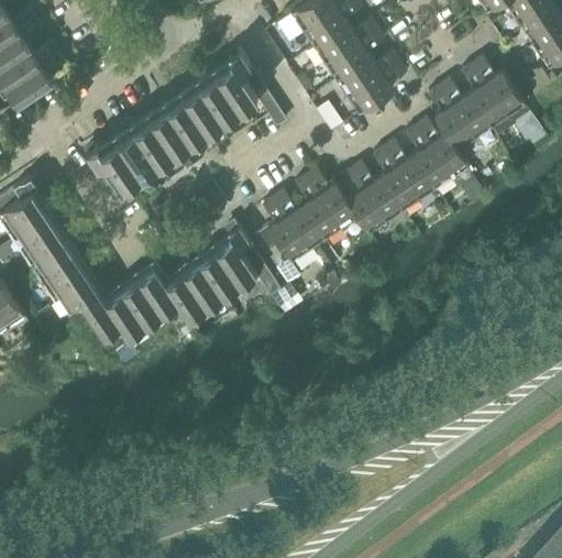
[(190,0),(182,0),(178,2),(185,13),(195,6),(190,0)]
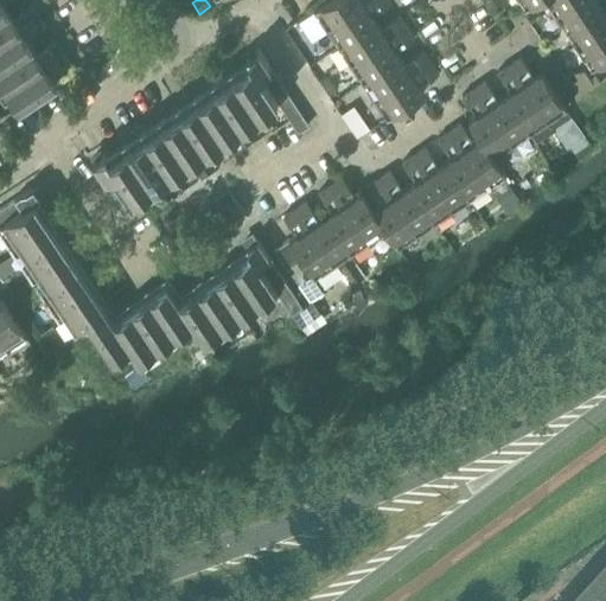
[(425,97),(422,94),(399,58),(359,0),(336,0),(314,14),(344,58),(387,123),(425,97)]
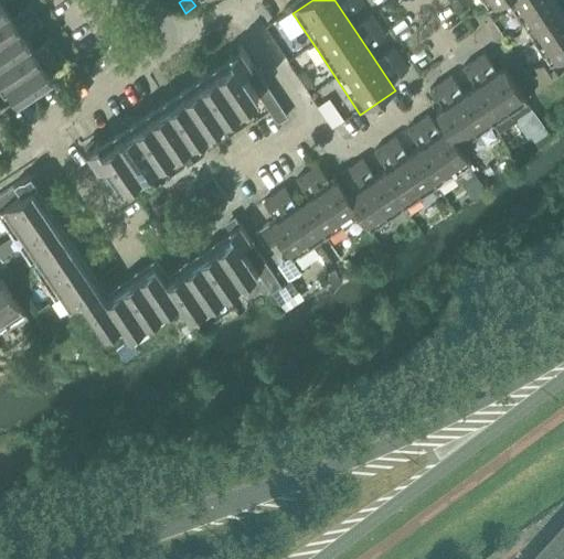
[(360,0),(357,0),(347,8),(351,14),(364,6),(360,0)]
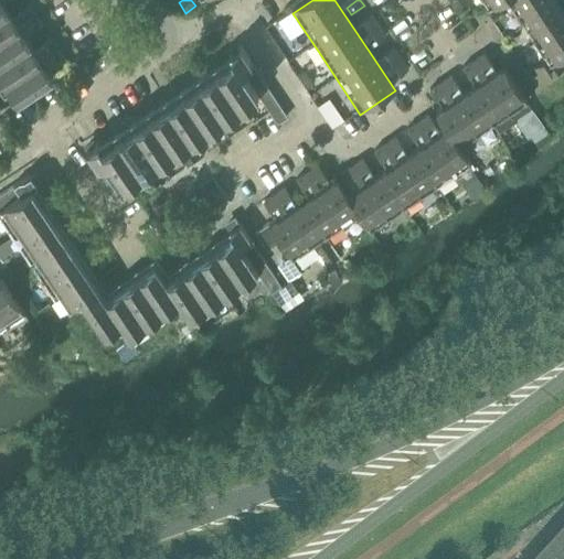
[(461,0),(460,0),(454,4),(459,13),(467,8),(461,0)]
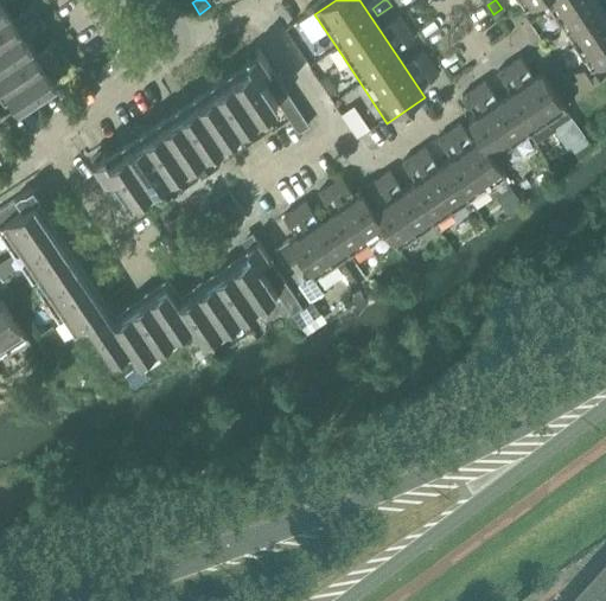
[(520,0),(524,7),(534,0),(544,0),(599,81),(605,76),(605,71),(599,62),(605,57),(605,8),(599,0),(520,0)]
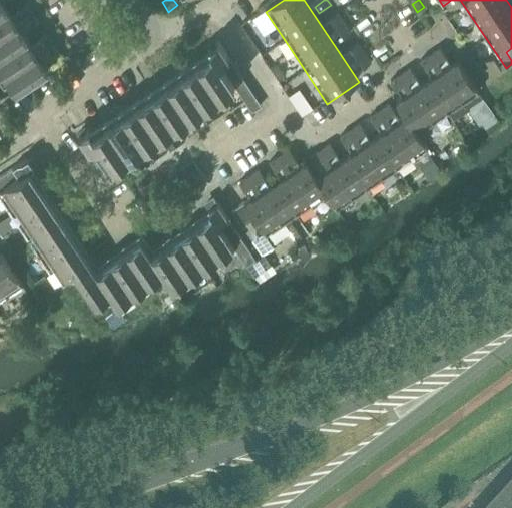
[(20,22),(32,13),(28,8),(18,15),(17,18),(20,22)]
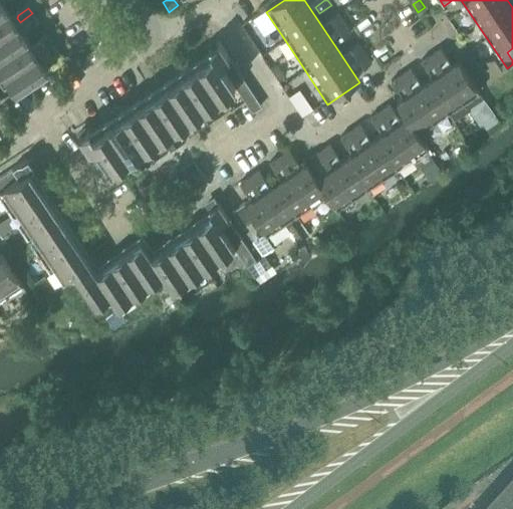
[(8,12),(0,17),(0,60),(28,42),(8,12)]
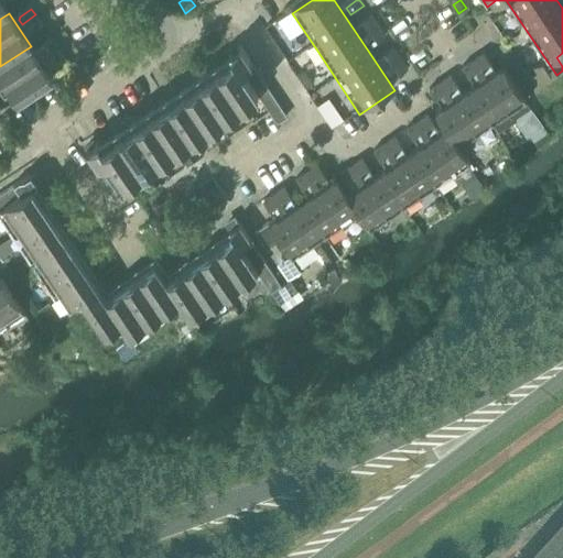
[(25,30),(40,21),(35,14),(22,24),(25,30)]
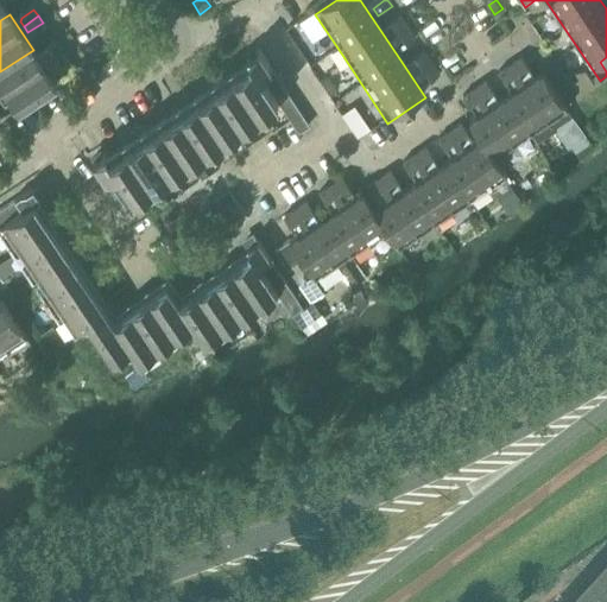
[(392,36),(406,26),(400,19),(387,29),(392,36)]
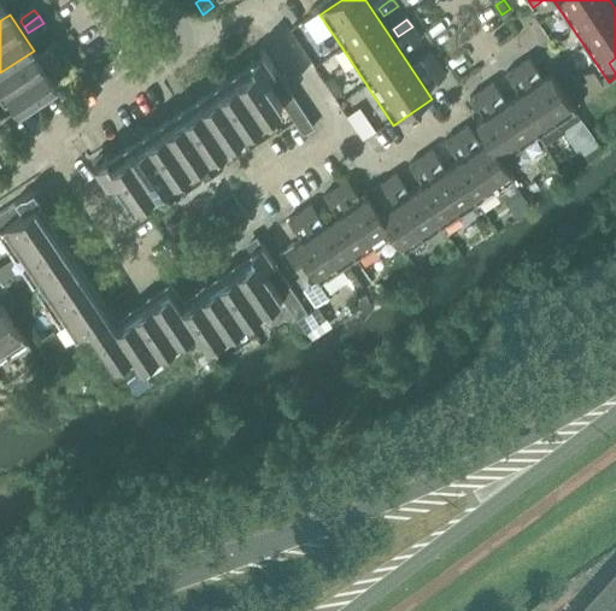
[(44,23),(28,33),(31,37),(35,39),(47,29),(44,23)]
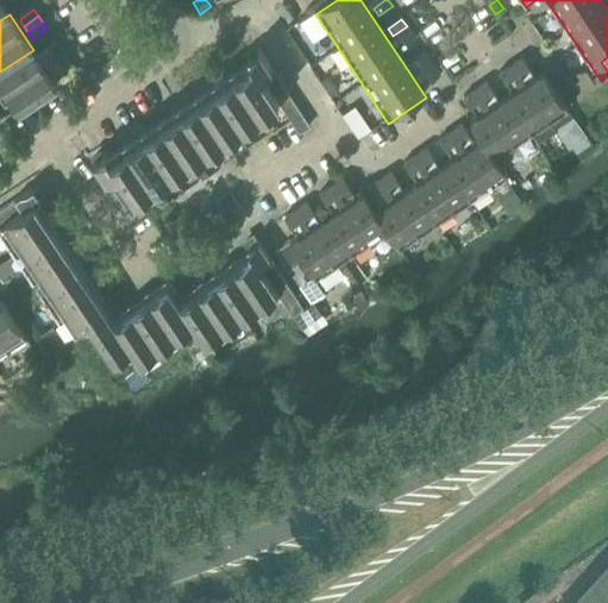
[(397,43),(412,35),(407,26),(393,36),(397,43)]
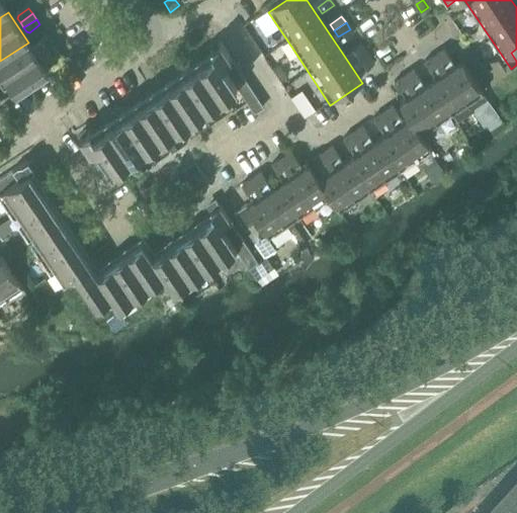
[(350,29),(338,36),(342,44),(354,35),(350,29)]
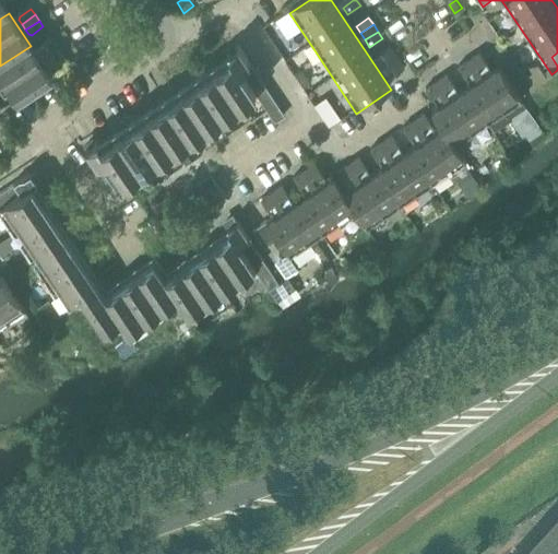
[(45,57),(58,48),(54,42),(43,49),(42,52),(45,57)]
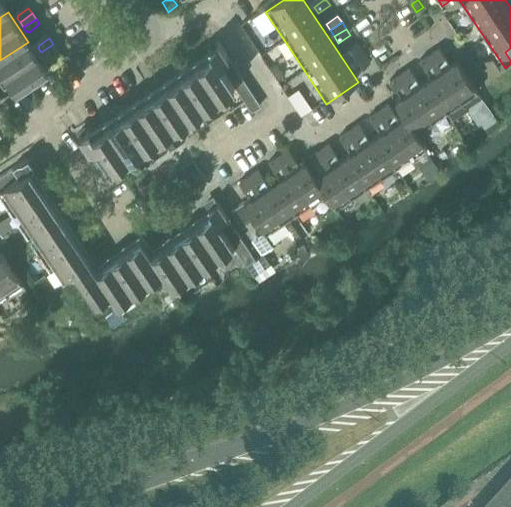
[(0,60),(0,69),(17,94),(49,72),(28,42),(0,60)]
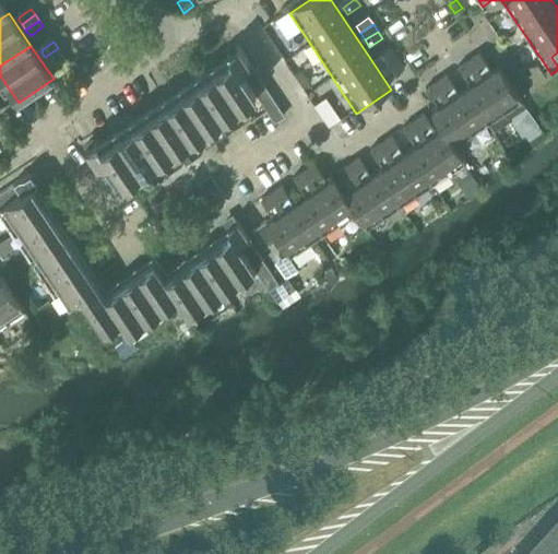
[(121,202),(131,196),(123,184),(254,95),(275,125),(284,118),(248,65),(248,63),(237,47),(226,55),(230,60),(99,149),(96,143),(85,150),(96,167),(97,166),(121,202)]
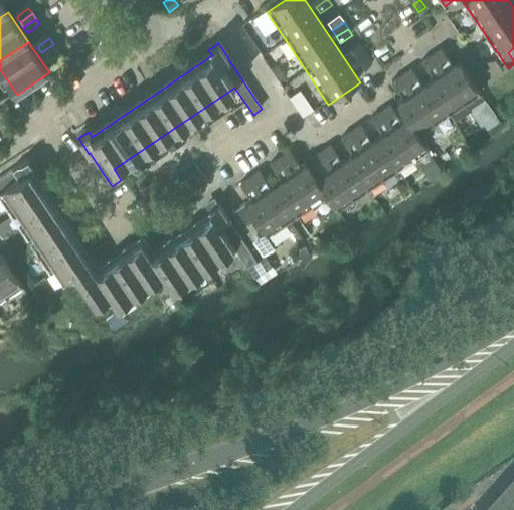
[(53,44),(41,52),(44,57),(56,49),(53,44)]
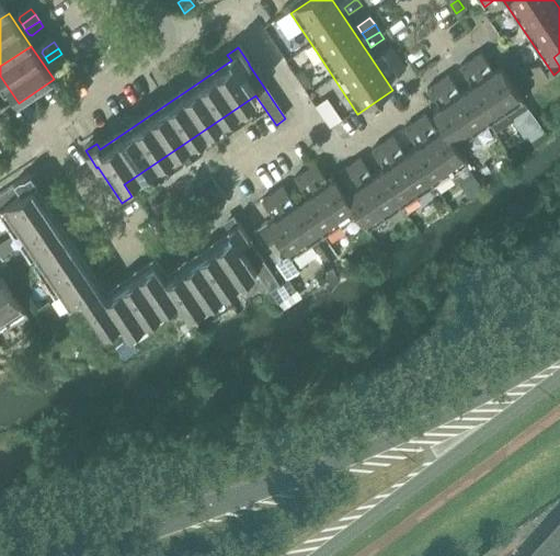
[(384,67),(397,58),(392,50),(379,59),(384,67)]
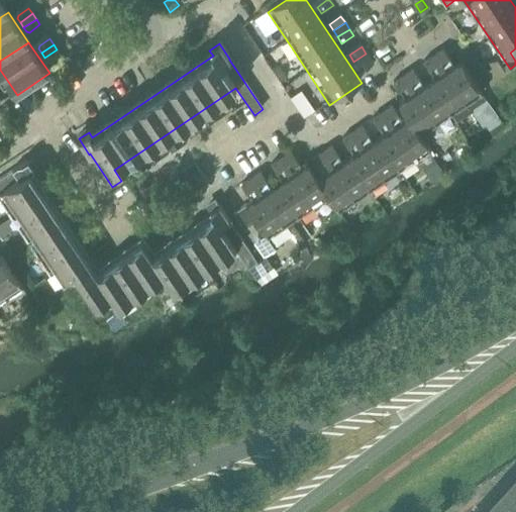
[(57,49),(44,58),(47,62),(50,63),(61,56),(57,49)]
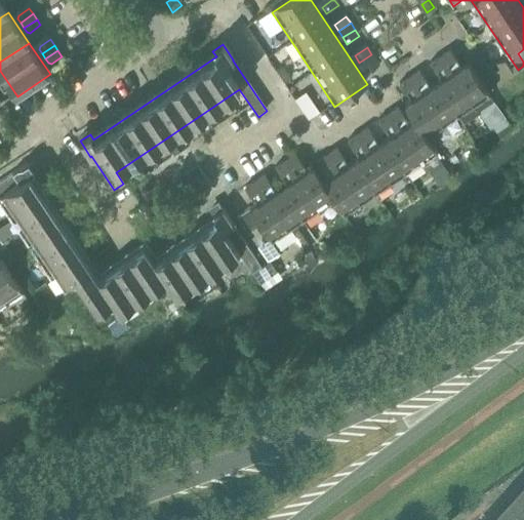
[(445,57),(453,70),(459,66),(451,53),(445,57)]
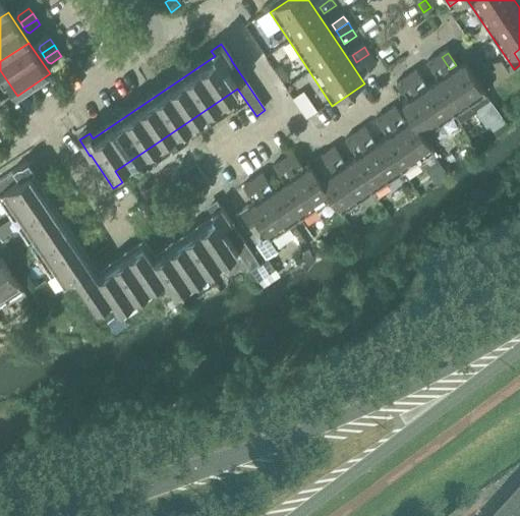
[(360,68),(372,60),(368,54),(356,62),(360,68)]
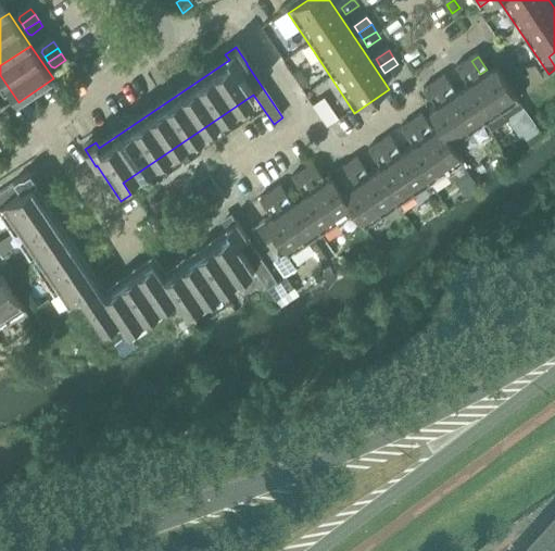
[(465,65),(472,78),(480,74),(471,61),(465,65)]
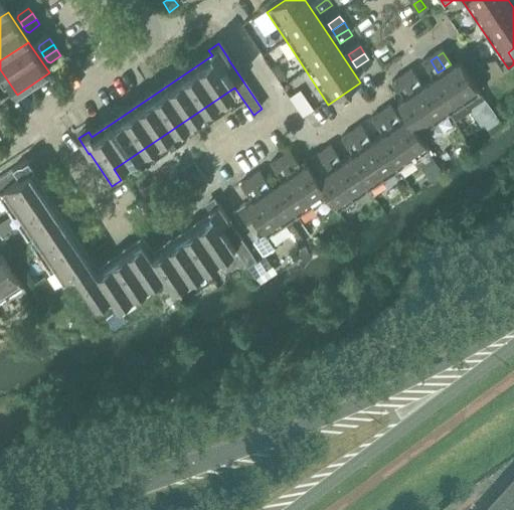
[(368,59),(356,67),(360,73),(372,66),(368,59)]
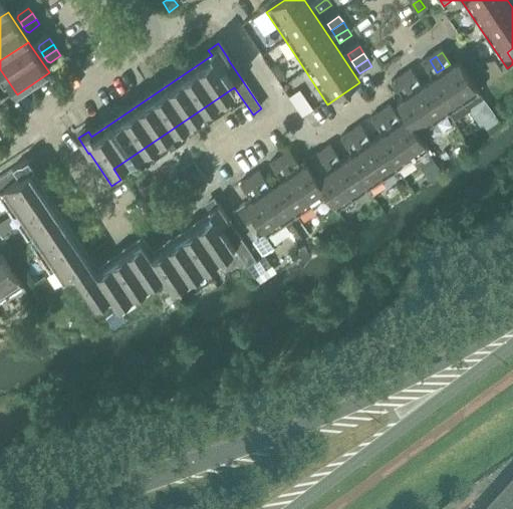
[(437,72),(430,60),(423,65),(431,77),(437,72)]
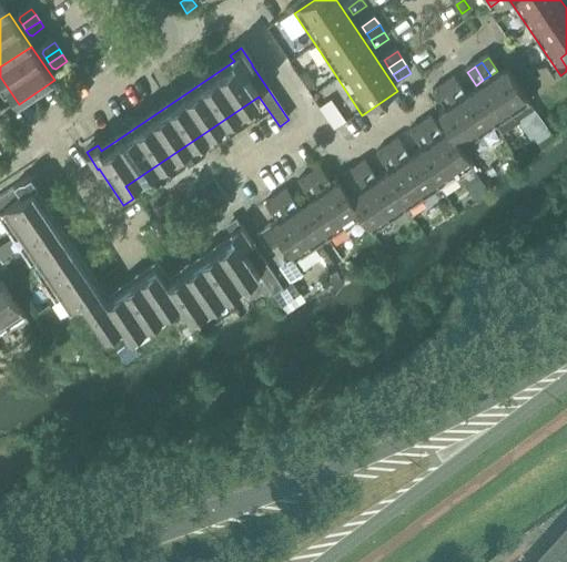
[(547,67),(538,72),(547,84),(555,79),(547,67)]
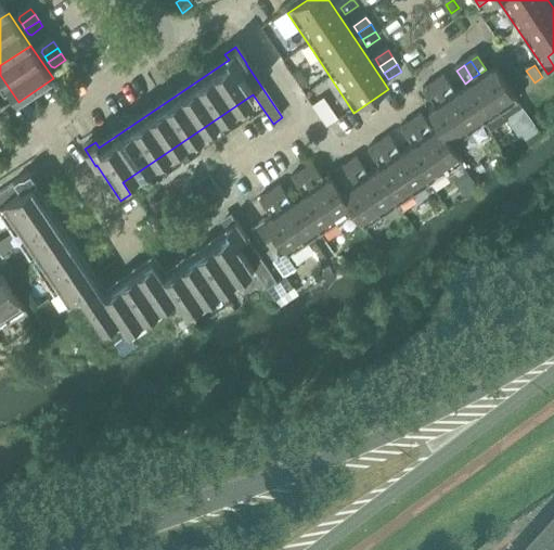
[(453,148),(518,104),(495,69),(429,114),(440,130),(343,195),(332,179),(265,224),(288,258),(353,215),(364,231),(464,164),(453,148)]
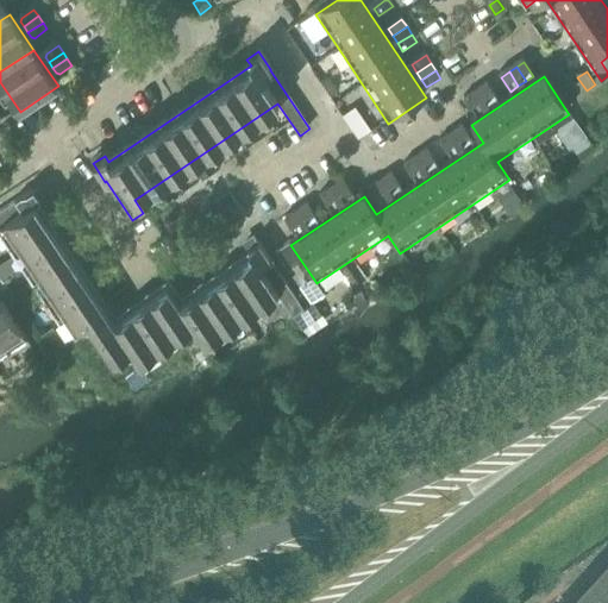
[(328,82),(321,87),(332,102),(339,98),(328,82)]
